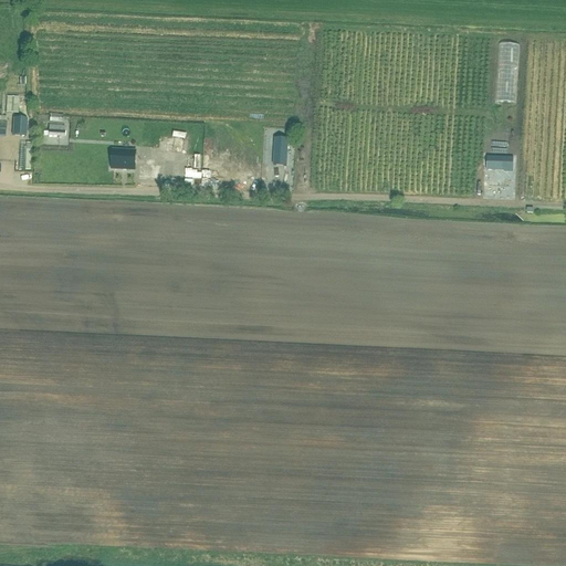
[(4,101),(4,113),(14,113),(16,102),(4,101)]
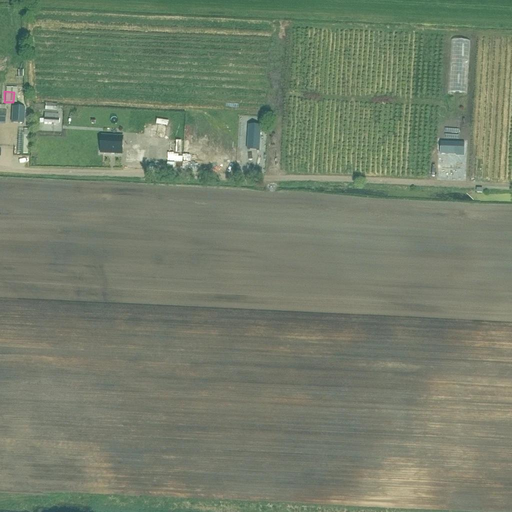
[(18,110),(17,121),(26,121),(27,110),(18,110)]
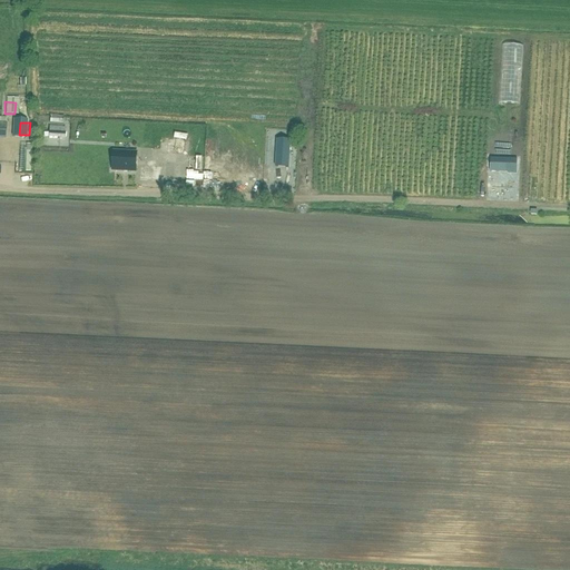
[(190,143),(166,139),(165,153),(188,156),(190,143)]
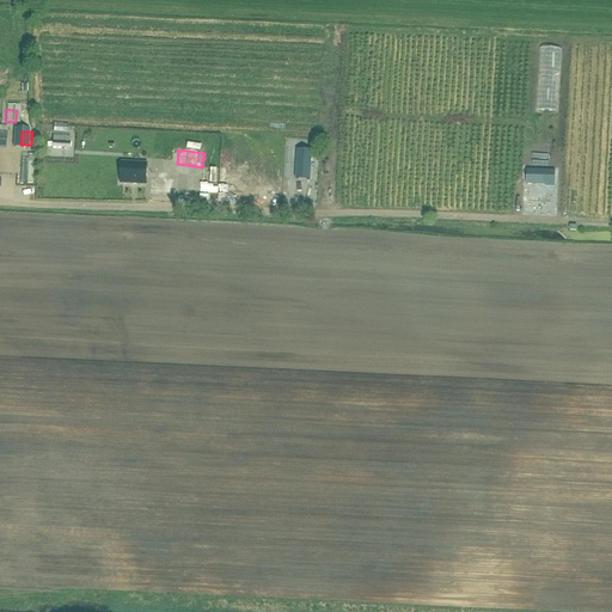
[(10,155),(7,155),(6,182),(18,182),(18,184),(32,185),(34,160),(19,160),(19,155),(17,155),(17,152),(10,152),(10,155)]
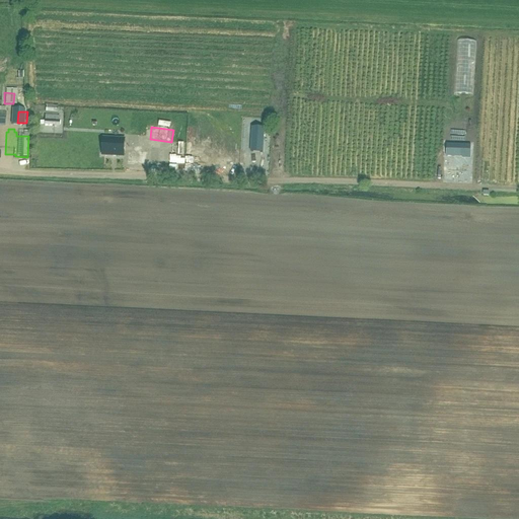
[(103,139),(102,155),(124,156),(125,140),(103,139)]
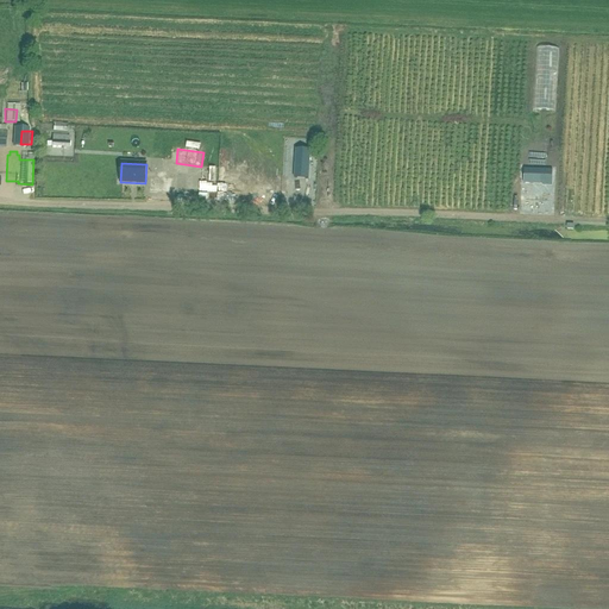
[(151,177),(150,192),(171,193),(173,179),(151,177)]
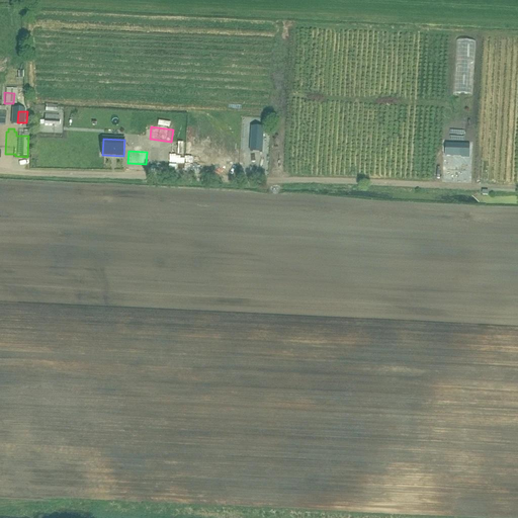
[(447,178),(455,178),(455,160),(447,160),(447,178)]
